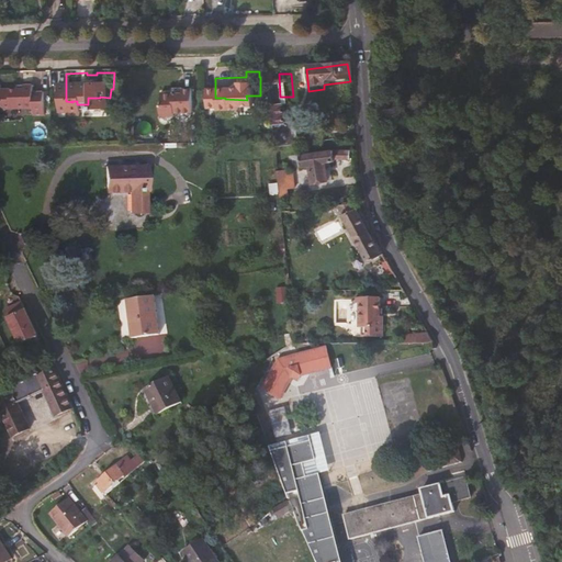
[(41,81),(41,75),(25,75),(25,79),(10,78),(10,96),(13,99),(42,98),(42,104),(54,104),(53,82),(41,81)]
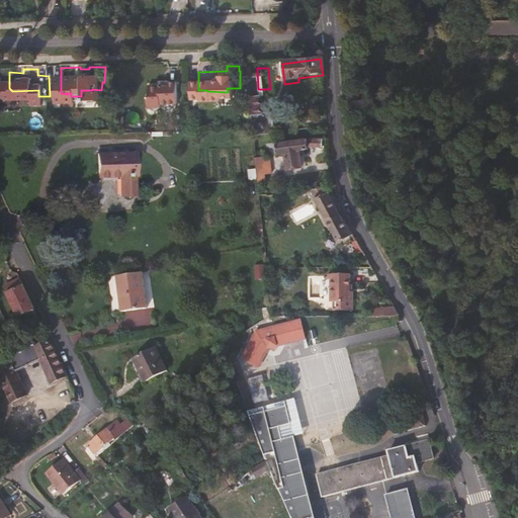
[(168,94),(185,94),(185,72),(176,72),(176,76),(157,74),(156,85),(155,85),(155,96),(160,101),(163,97),(168,97),(168,94)]
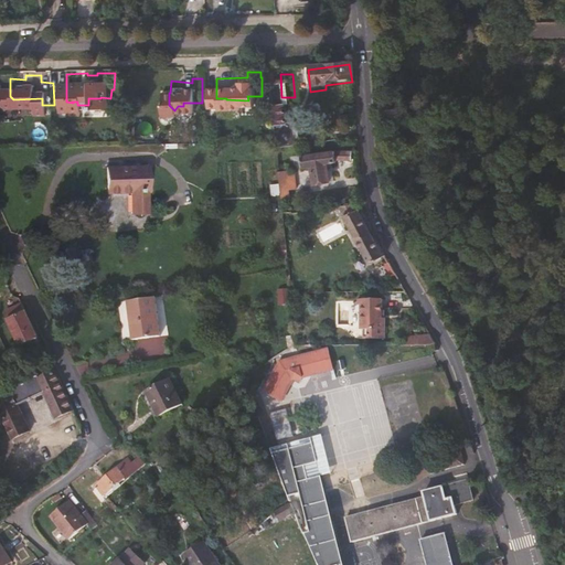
[(311,113),(297,114),(295,97),(281,97),(284,117),(296,117),(298,137),(299,137),(312,135),(311,113)]
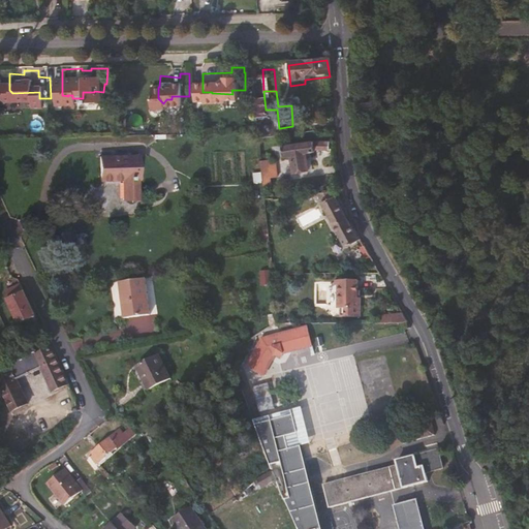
[(279,128),(277,110),(266,110),(267,123),(267,130),(279,128)]
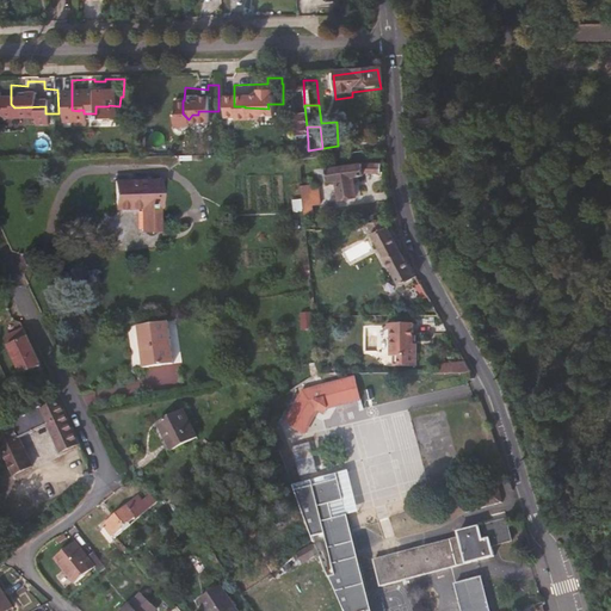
[(325,155),(323,148),(322,148),(308,150),(309,160),(315,160),(315,155),(325,155)]
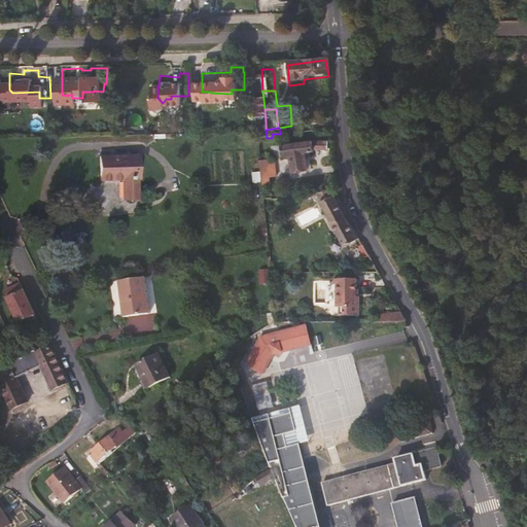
[(314,155),(314,152),(330,149),(328,138),(279,147),(282,159),(288,157),(291,172),(305,169),(303,157),(314,155)]
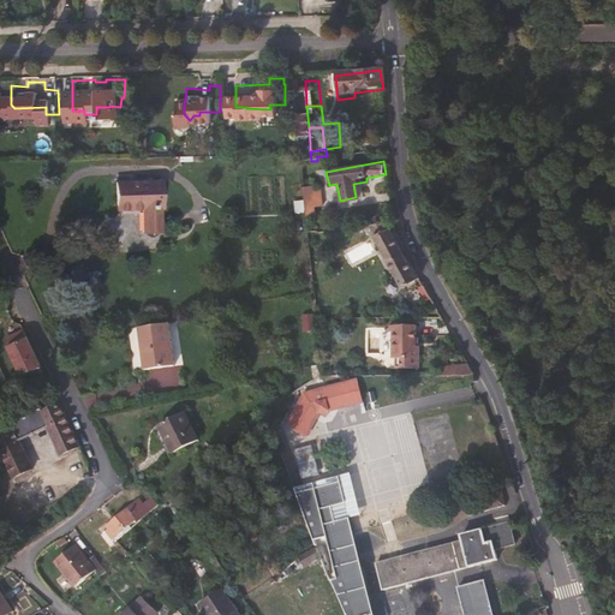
[(174,198),(173,171),(129,169),(129,199),(153,199),(153,220),(172,221),(172,198),(174,198)]
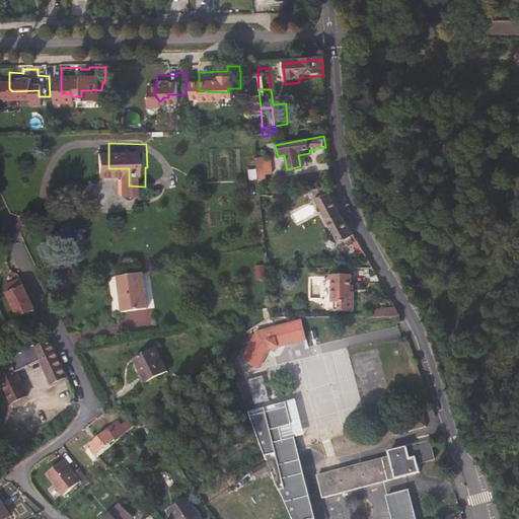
[(269,161),(269,151),(253,151),(256,190),(265,190),(265,179),(267,179),(267,174),(267,170),(264,168),(264,161),(269,161)]
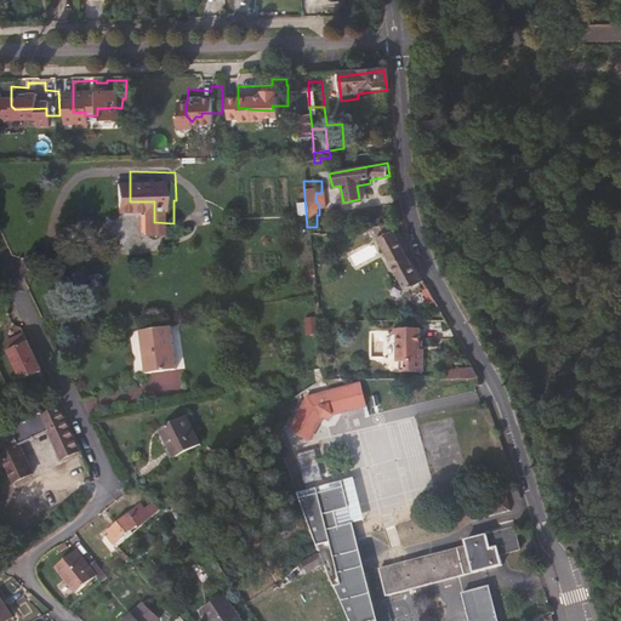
[(405,252),(389,217),(371,221),(388,260),(405,252)]
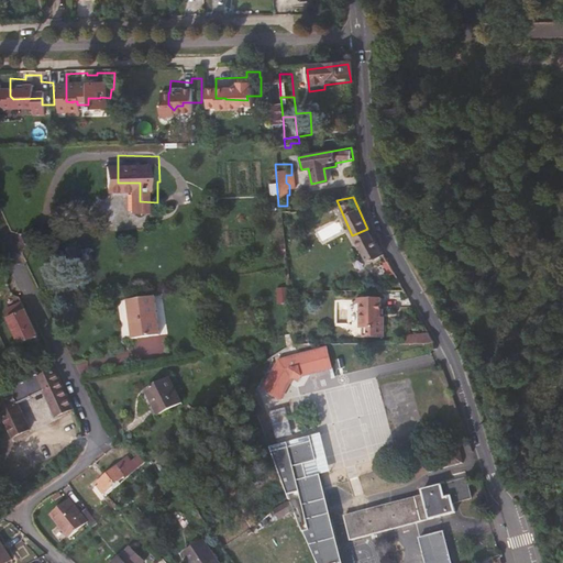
[(328,213),(331,221),(338,218),(335,211),(328,213)]
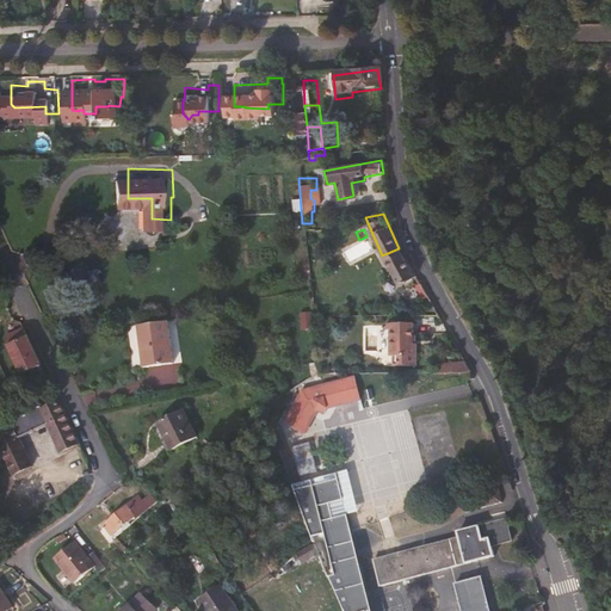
[(413,276),(399,248),(382,255),(395,284),(413,276)]
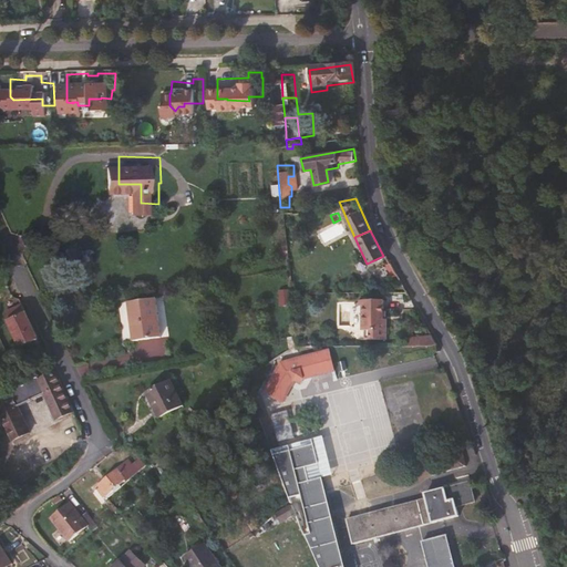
[(290,302),(288,288),(279,289),(280,303),(290,302)]
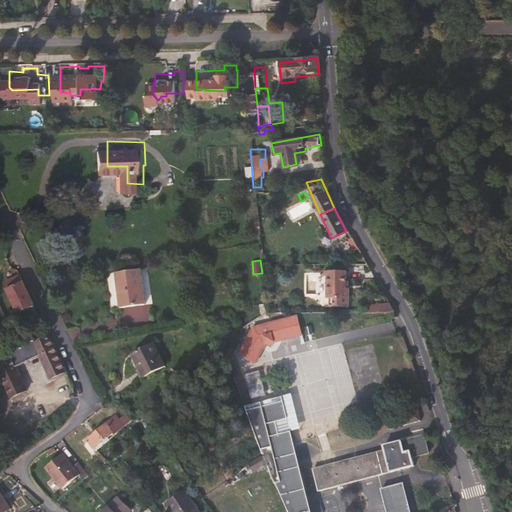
[(350,285),(345,285),(345,271),(325,271),(325,298),(332,298),(332,305),(350,305),(350,285)]
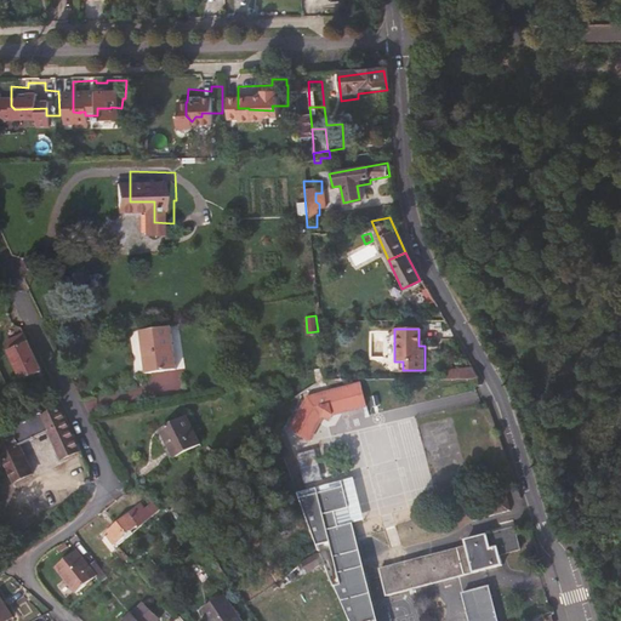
[(180,370),(175,334),(144,339),(148,375),(180,370)]
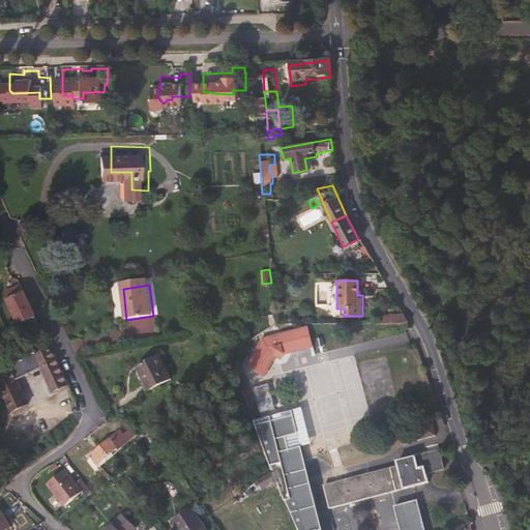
[(35,326),(19,296),(2,303),(18,335),(35,326)]
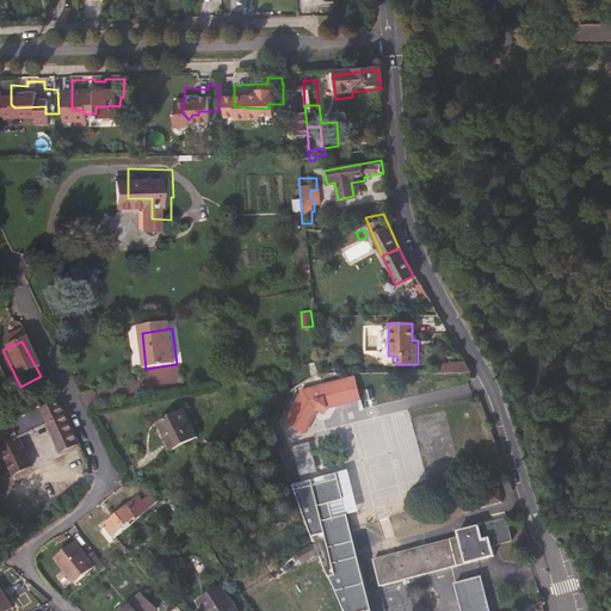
[(430,358),(430,370),(468,371),(462,358),(430,358)]
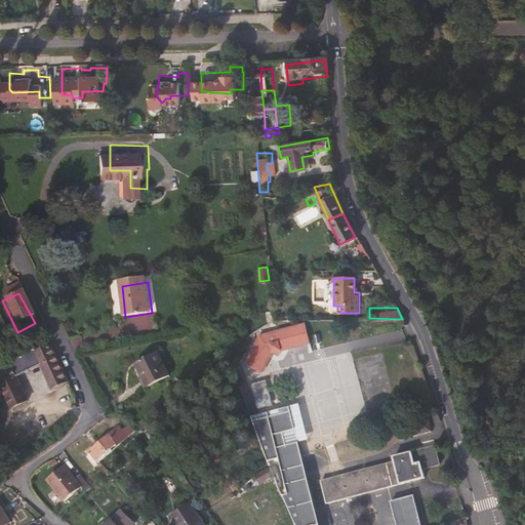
[(0,319),(0,318),(0,350),(13,344),(11,341),(8,344),(0,326),(0,319)]
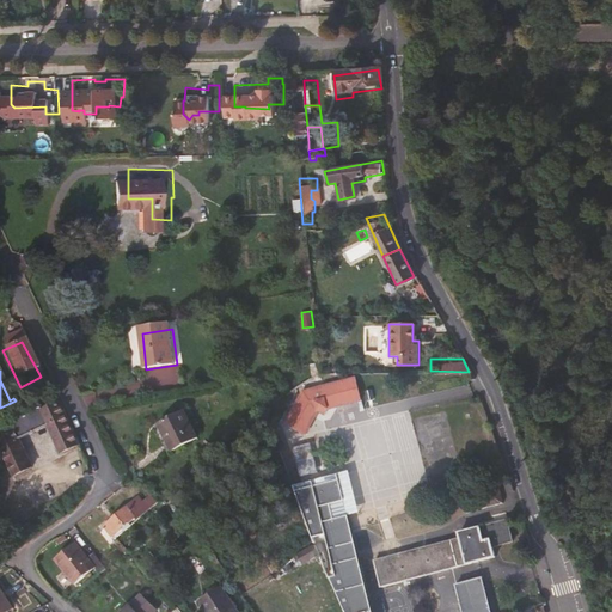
[(331,409),(362,402),(356,378),(304,391),(286,423),(306,434),(317,414),(331,409)]
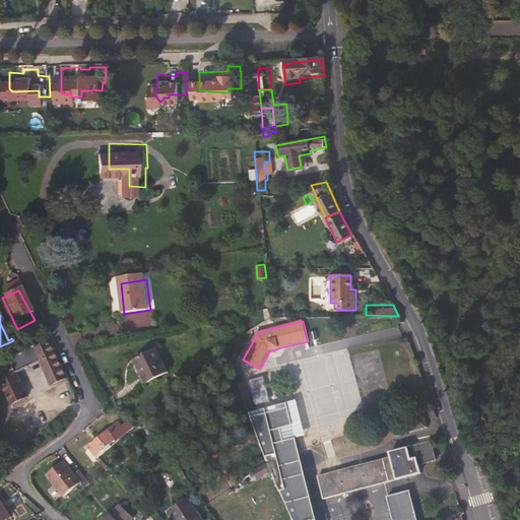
[(151,379),(171,367),(158,345),(138,356),(151,379)]
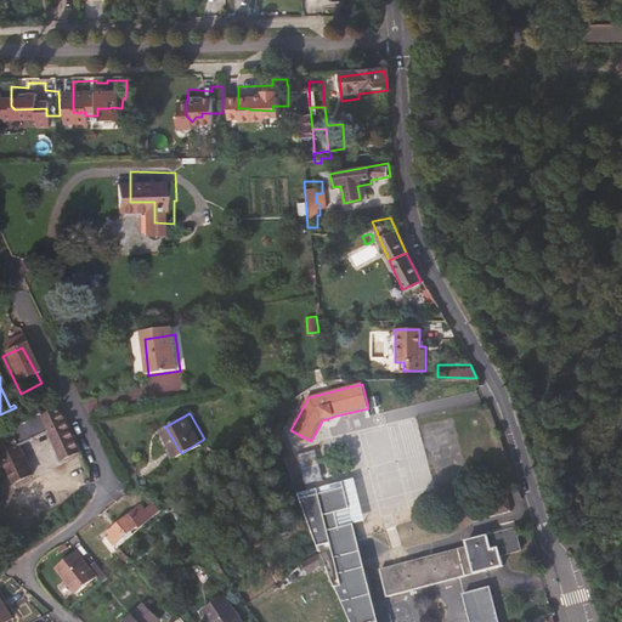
[(82,464),(68,436),(61,418),(43,428),(39,424),(12,439),(15,445),(0,451),(0,458),(20,496),(37,486),(23,459),(50,445),(62,469),(64,473),(82,464)]
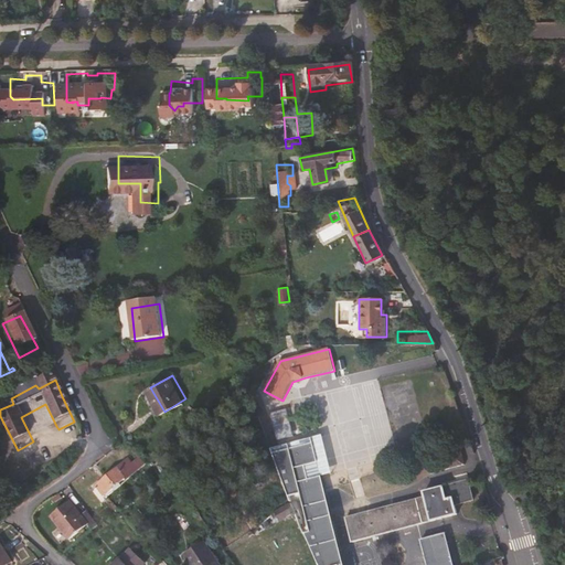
[(318,564),(342,564),(320,475),(331,472),(322,435),(269,448),(318,564)]
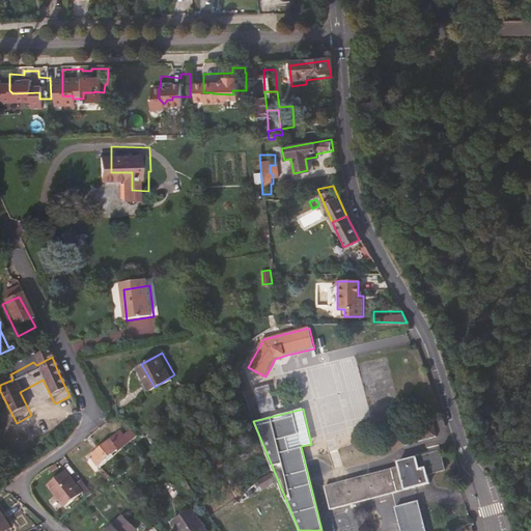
[(437,438),(432,421),(400,429),(406,446),(437,438)]
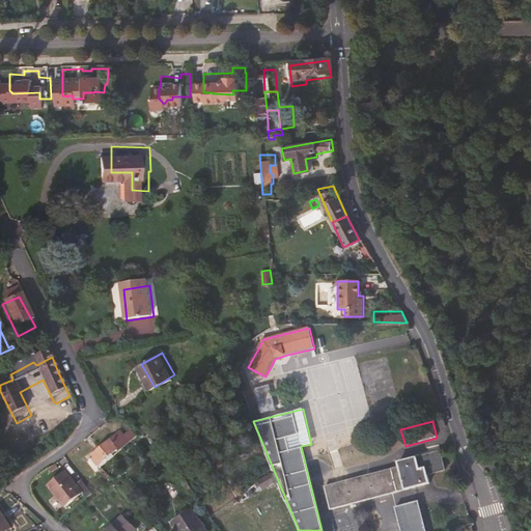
[(124,448),(138,435),(131,427),(124,434),(119,428),(112,437),(124,448)]
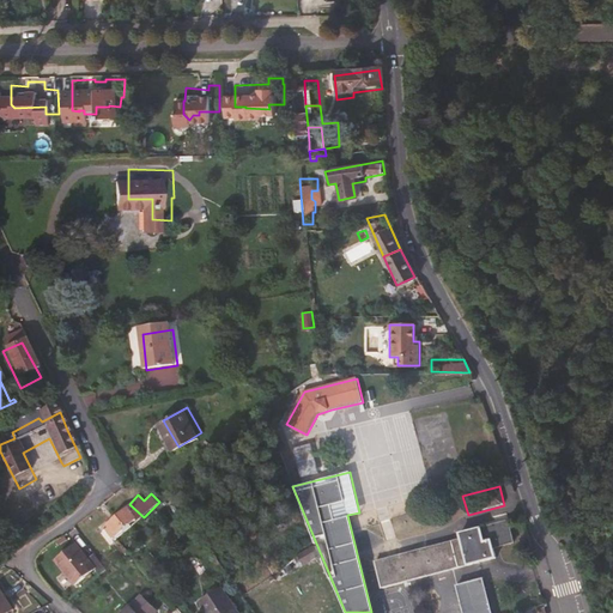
[(114,520),(127,510),(119,499),(97,516),(108,530),(116,523),(114,520)]
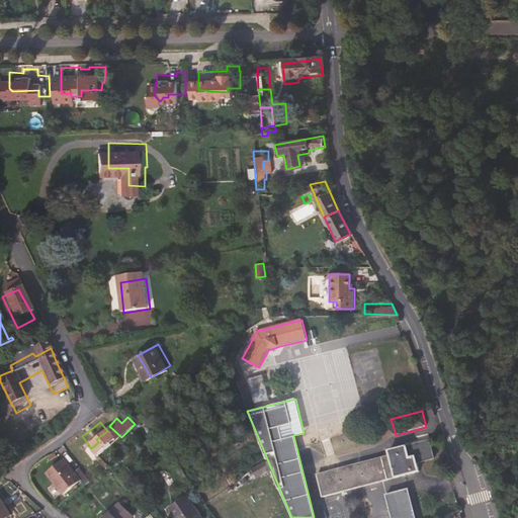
[(420,471),(418,464),(434,459),(429,442),(389,452),(389,456),(318,476),(324,498),(420,471)]
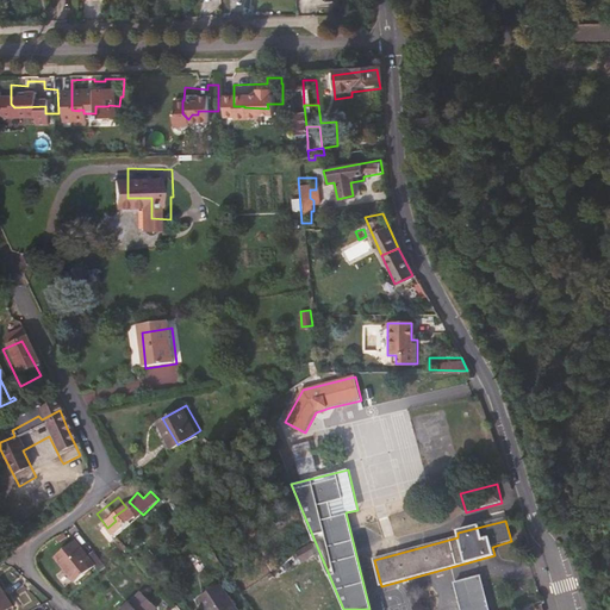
[(55,556),(73,580),(95,562),(76,539),(55,556)]
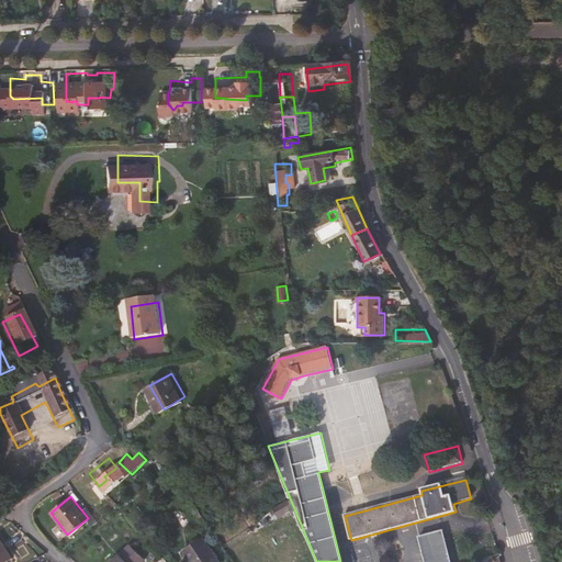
[(260,531),(294,513),(290,501),(273,509),(277,515),(257,526),(260,531)]
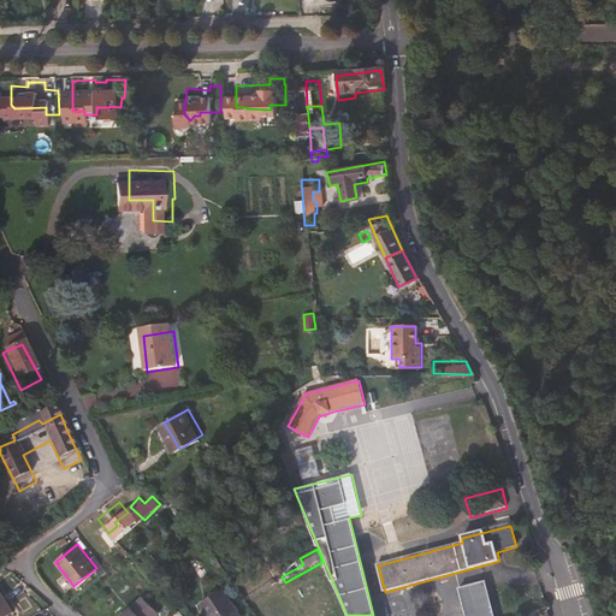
[(78,592),(100,574),(101,578),(107,573),(101,564),(96,568),(73,586),(78,592)]
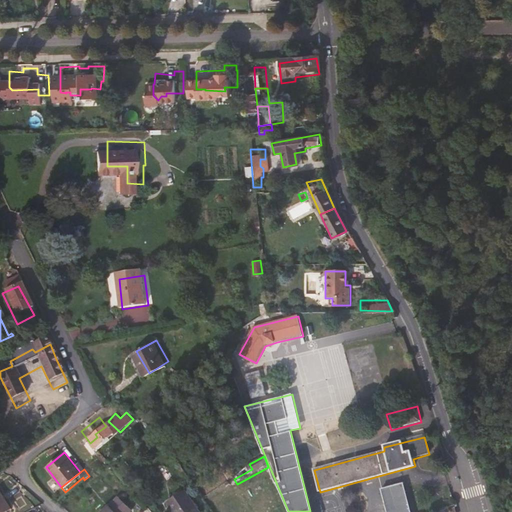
[(410,511),(402,483),(380,489),(385,511),(410,511)]
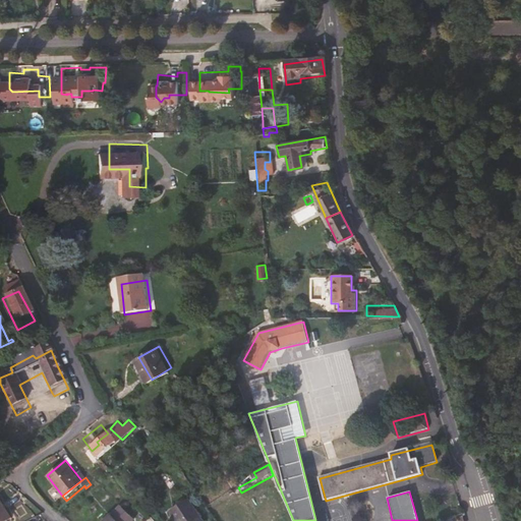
[(201,520),(188,501),(170,513),(176,520),(201,520)]
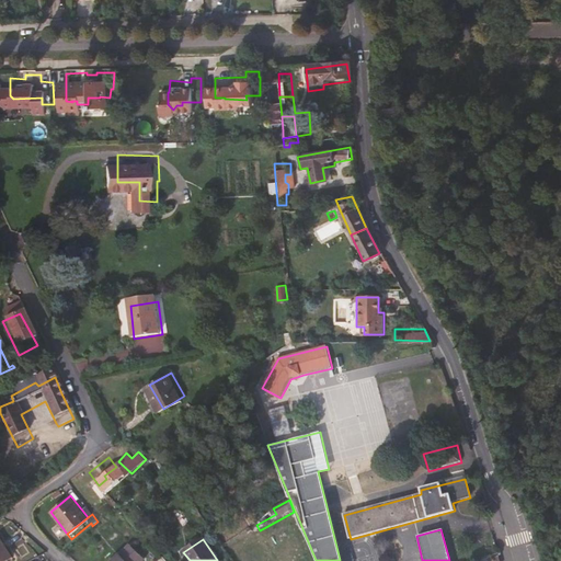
[(0,560),(8,560),(12,559),(0,540),(0,560)]
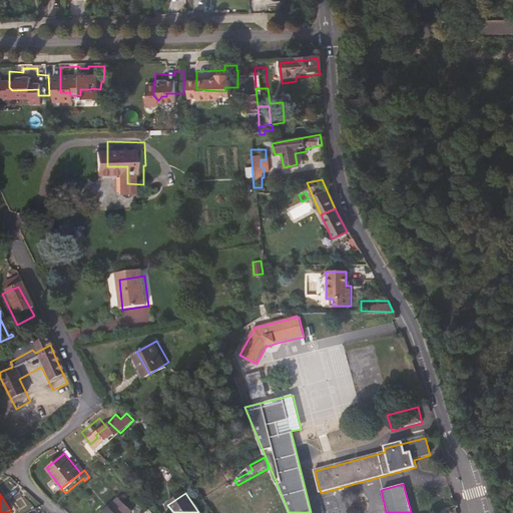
[(131,512),(118,500),(105,512),(131,512)]
